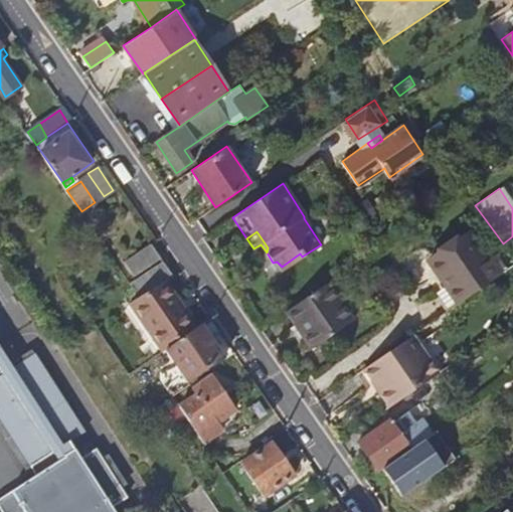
[(449,278),(450,280),(486,256),(470,232),(430,261),(440,276),(449,278)]
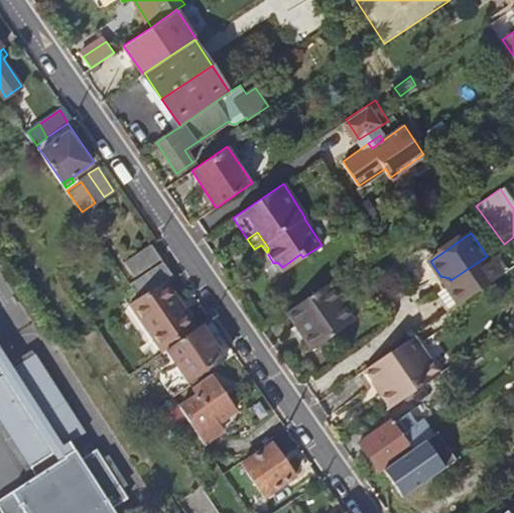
[(150,244),(126,262),(136,276),(161,259),(150,244)]
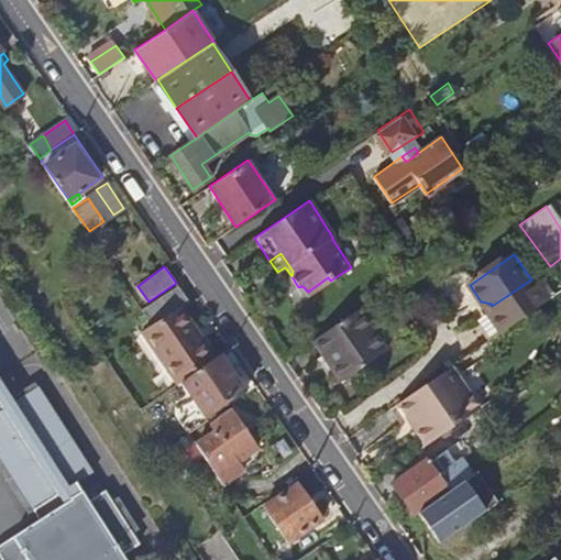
[(490,315),(501,332),(560,291),(560,281),(550,266),(545,270),(531,280),(492,306),(495,311),(490,315)]
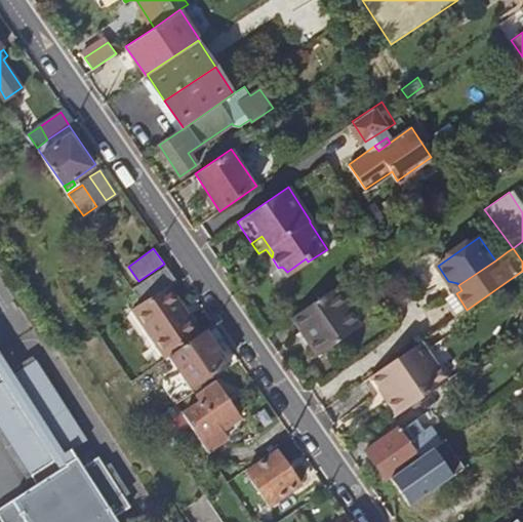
[(285,277),(308,262),(306,258),(287,272),(282,267),(278,268),(285,277)]
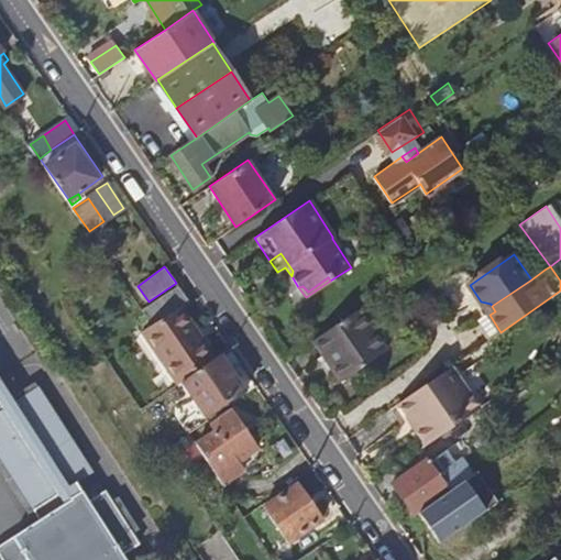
[(153,324),(165,316),(188,302),(178,287),(143,310),(153,324)]
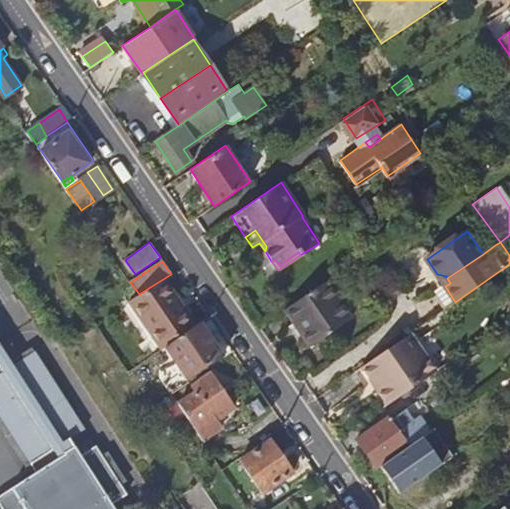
[(195,328),(196,327),(163,280),(150,287),(139,294),(129,301),(162,349),(166,347),(195,328)]
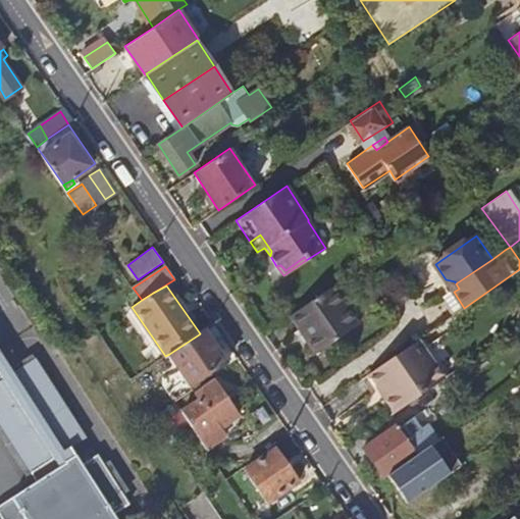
[(333,286),(292,314),(316,351),(359,322),(333,286)]
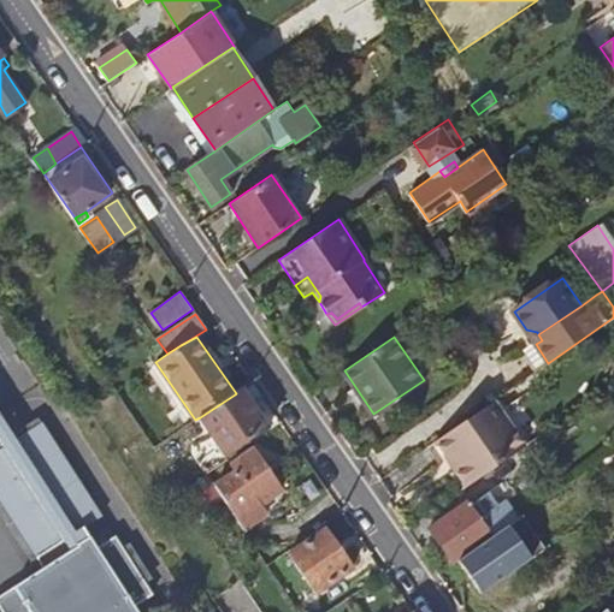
[(524,352),(536,370),(548,363),(536,344),(524,352)]
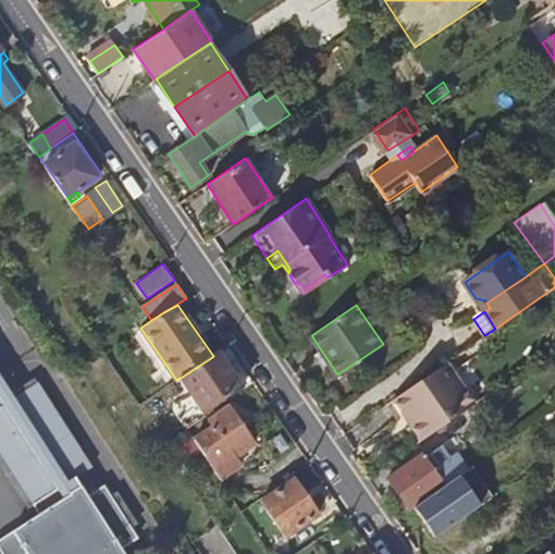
[(188,427),(206,415),(204,411),(242,385),(227,365),(221,370),(212,357),(181,378),(189,391),(172,402),(188,427)]
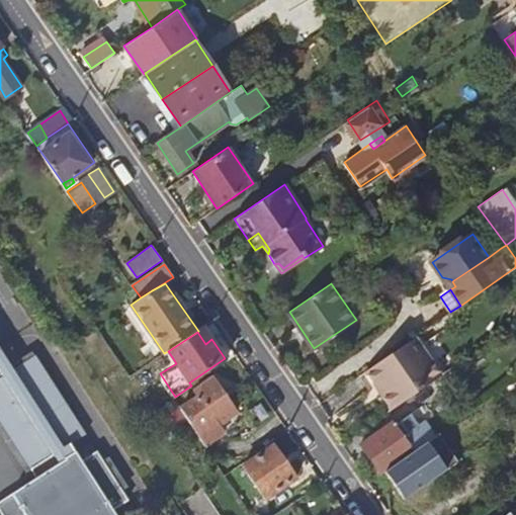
[(396,406),(442,373),(416,336),(365,370),(375,384),(379,381),(396,406)]
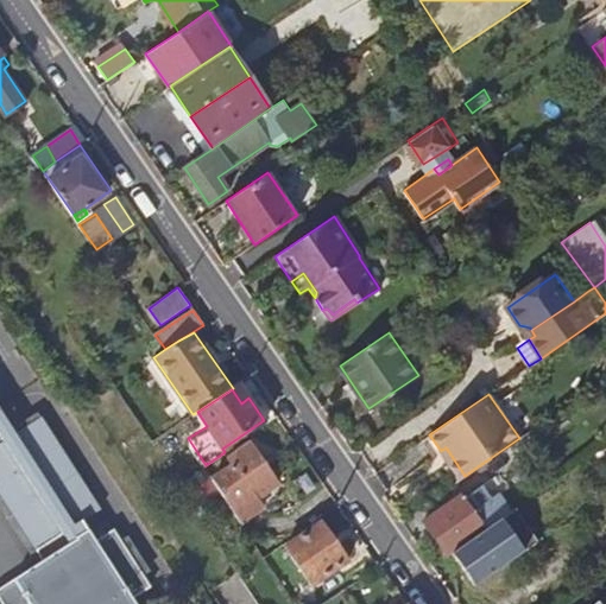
[(0,431),(2,436),(0,437),(0,444),(44,417),(40,412),(14,428),(6,415),(0,405),(0,431)]
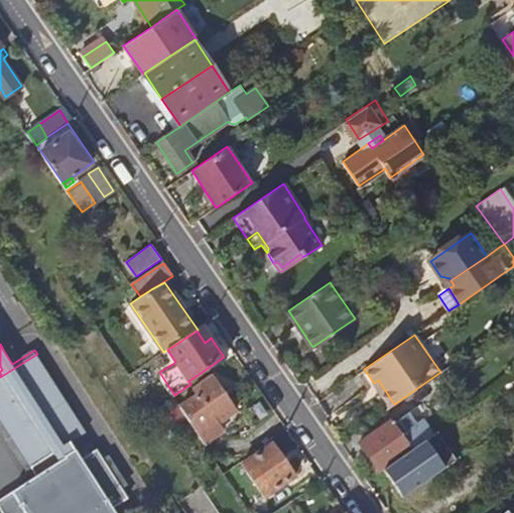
[(117,512),(113,506),(127,497),(119,483),(113,486),(101,468),(107,464),(97,449),(82,459),(72,442),(87,432),(67,400),(56,407),(47,392),(57,386),(37,354),(0,377),(0,416),(7,427),(18,420),(23,428),(12,435),(31,468),(51,455),(57,464),(37,476),(0,499),(0,512),(117,512)]
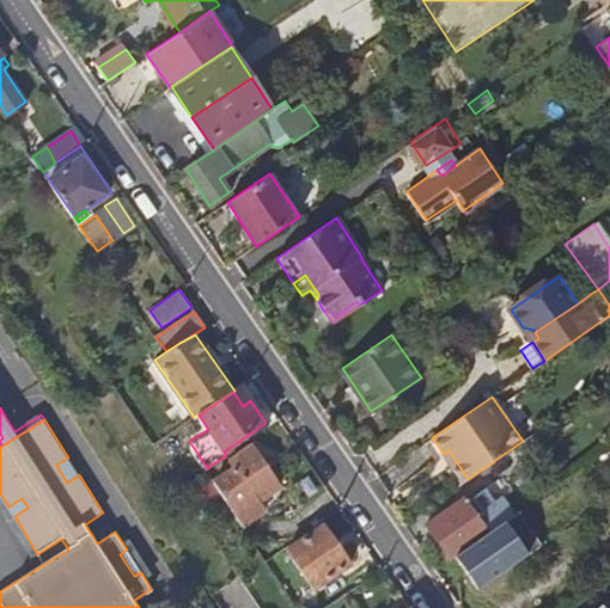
[(230,459),(227,454),(226,455),(207,468),(209,472),(223,492),(243,523),(264,510),(257,499),(279,485),(251,444),(230,459)]
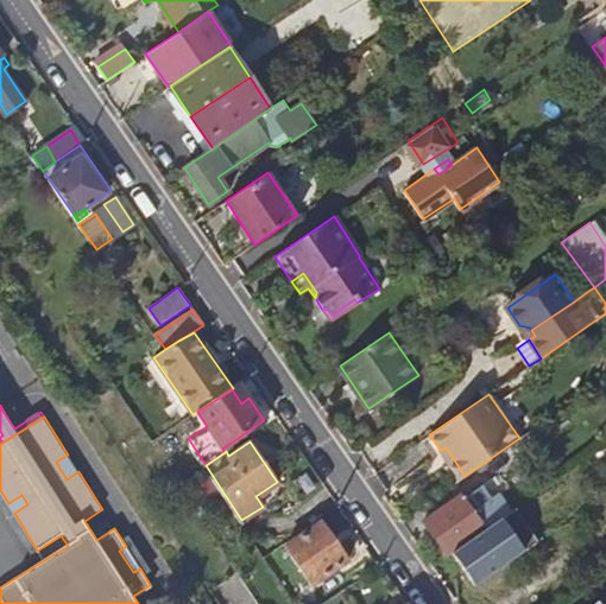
[(441,451),(460,479),(465,476),(446,447),(441,451)]
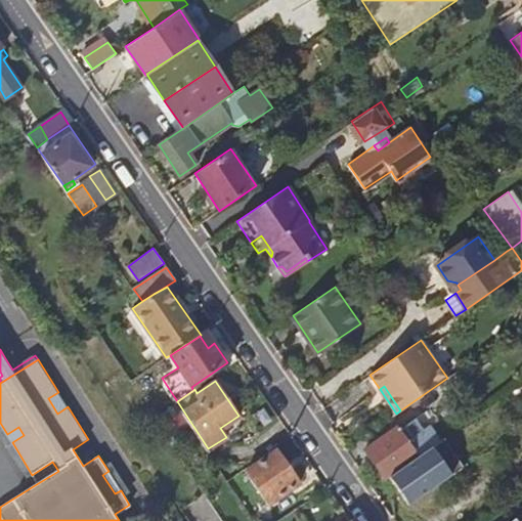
[(68,406),(58,392),(48,398),(57,414),(68,406)]
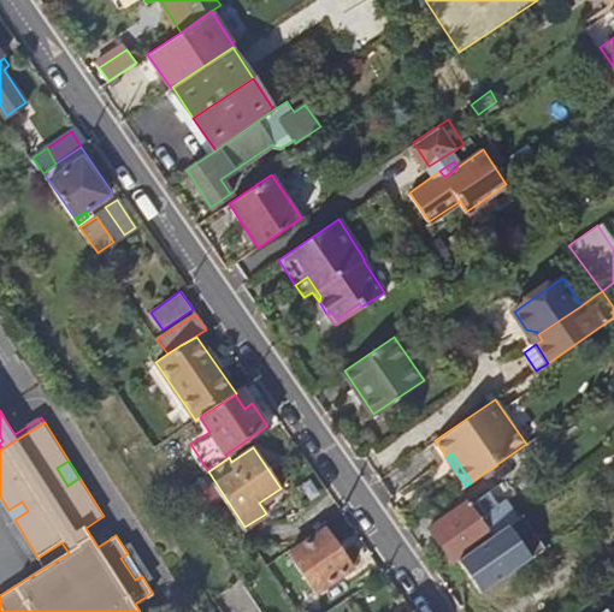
[(186,492),(200,514),(224,495),(211,475),(186,492)]
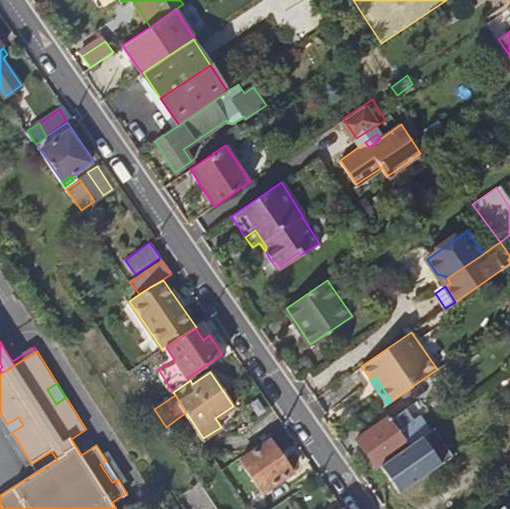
[(434,411),(426,418),(431,426),(441,420),(434,411)]
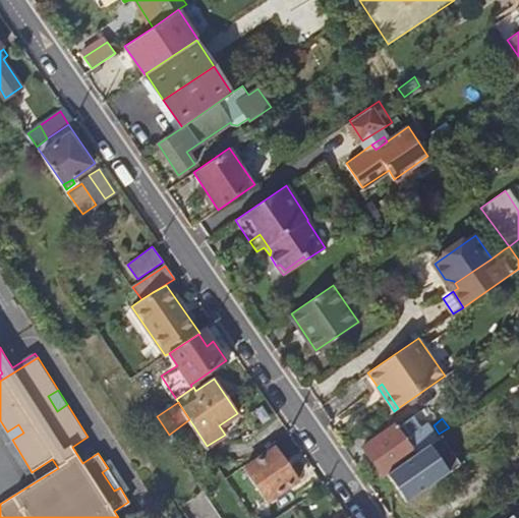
[(18,424),(7,432),(12,440),(23,433),(18,424)]
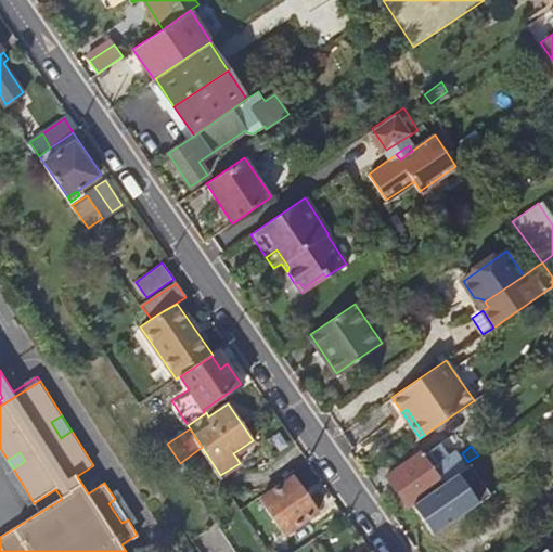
[(386,475),(408,505),(446,479),(460,470),(451,457),(437,467),(441,474),(437,477),(420,452),(386,475)]
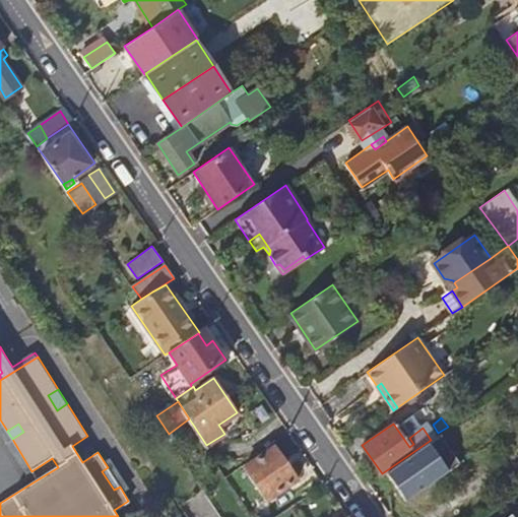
[(458,433),(452,425),(431,440),(417,449),(429,464),(449,450),(445,443),(458,433)]
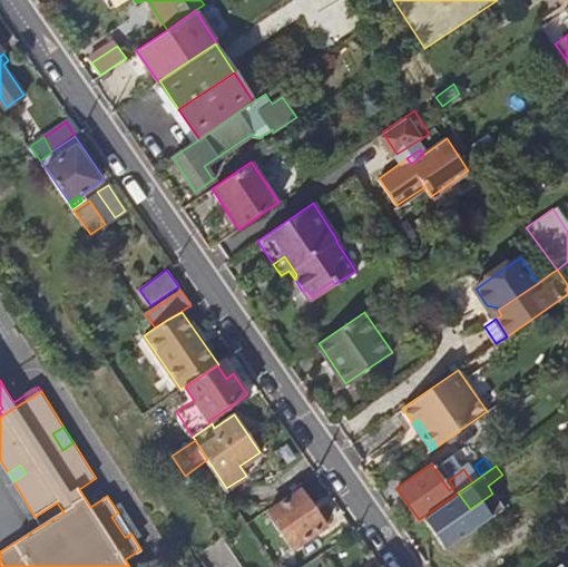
[(302,489),(268,512),(292,548),(325,525),(302,489)]
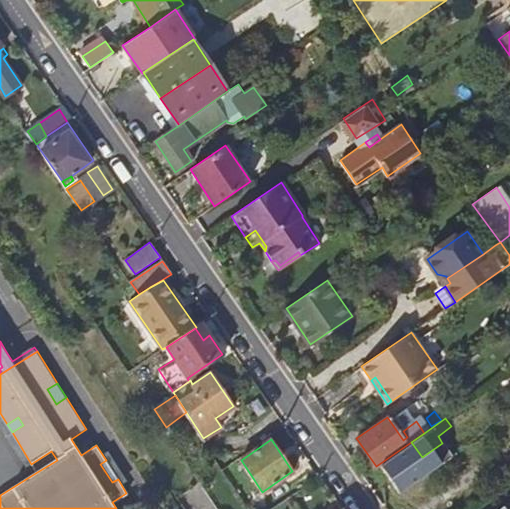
[(51,451),(31,464),(37,472),(57,460),(51,451)]
